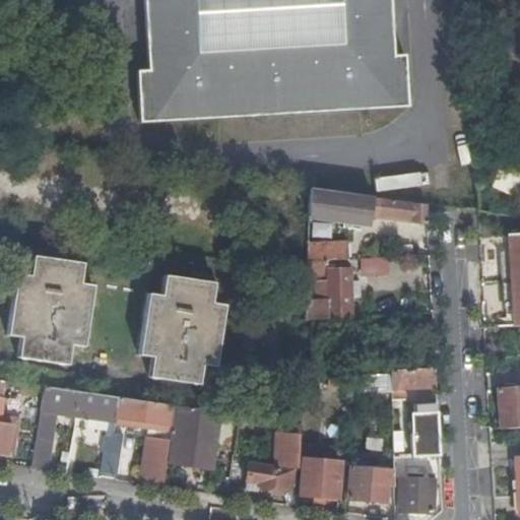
[(143,0),(147,67),(135,69),(138,120),(151,119),(158,111),(345,101),(388,98),(392,105),(406,104),(403,52),(390,52),(387,0),(143,0)]
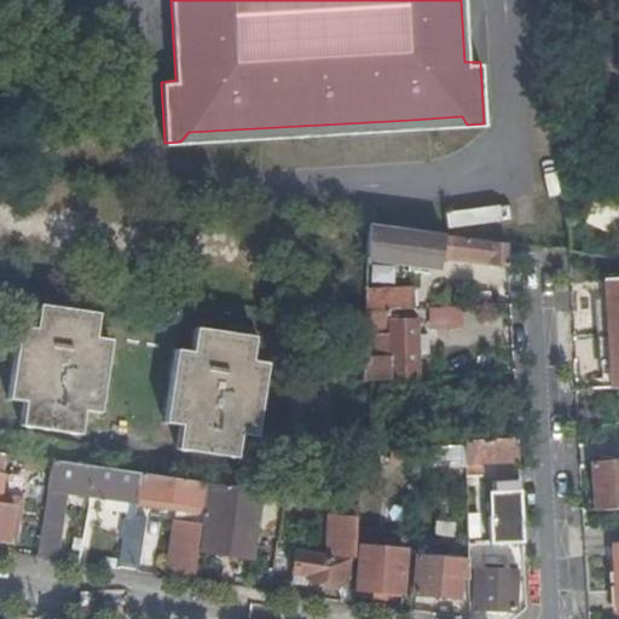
[(618,201),(609,197),(606,203),(596,200),(586,220),(618,233),(618,231),(618,201)]
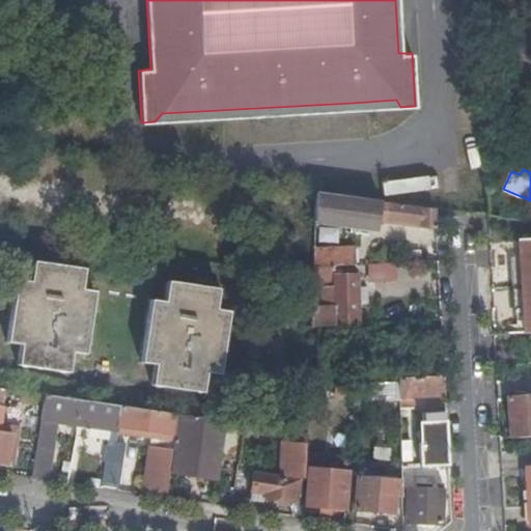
[(437,227),(436,208),(317,193),(314,222),(378,229),(380,220),(422,224),(422,226),(437,227)]
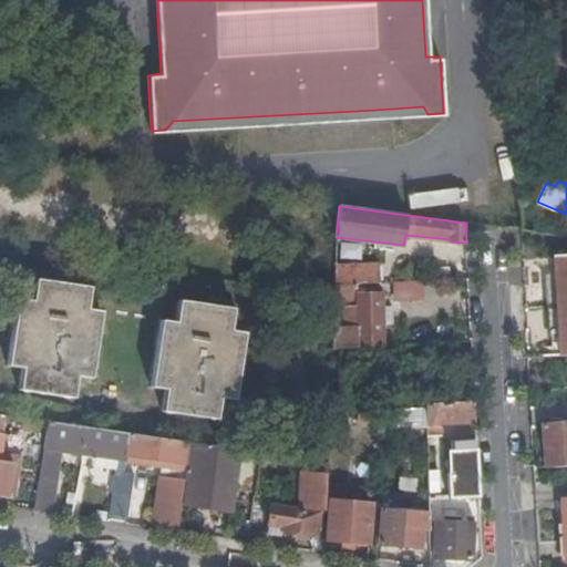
[(556,305),(566,303),(566,254),(554,255),(556,305)]
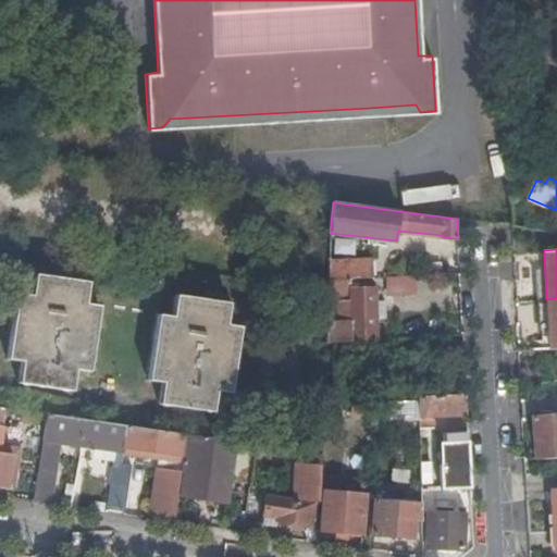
[(532,350),(549,349),(546,299),(544,250),(529,251),(529,263),(536,262),(541,339),(532,341),(532,350)]
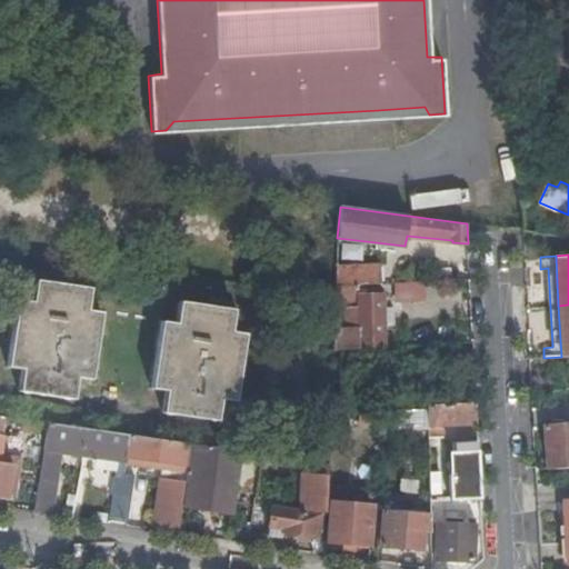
[(380,265),(336,267),(336,286),(380,283),(380,265)]
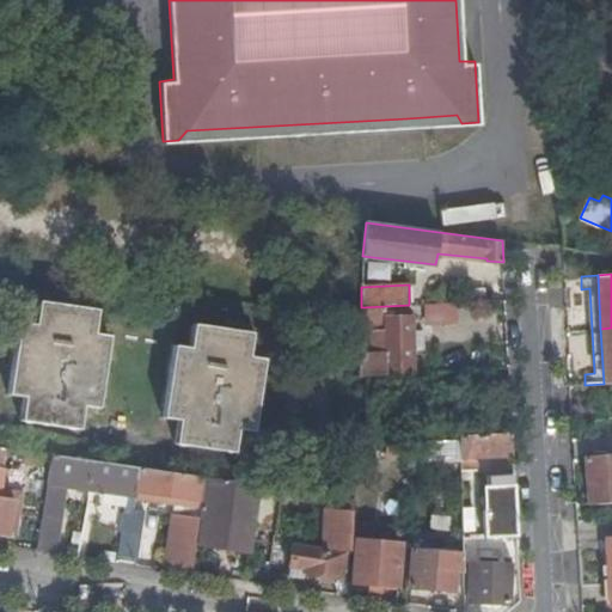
[(96,310),(37,300),(34,324),(18,322),(7,393),(23,396),(19,420),(78,428),(81,405),(97,408),(109,336),(92,332),(96,310)]
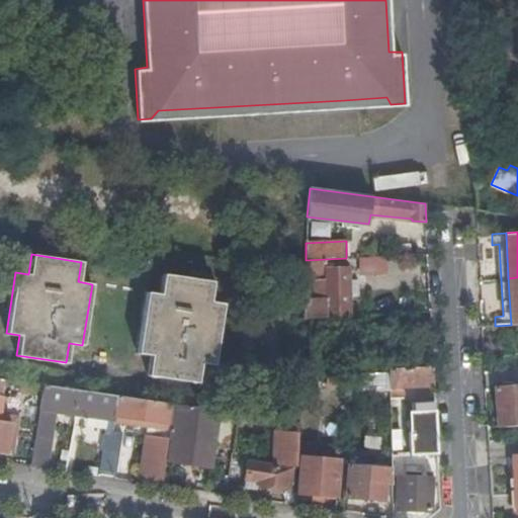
[(385,275),(383,256),(361,258),(361,276),(385,275)]
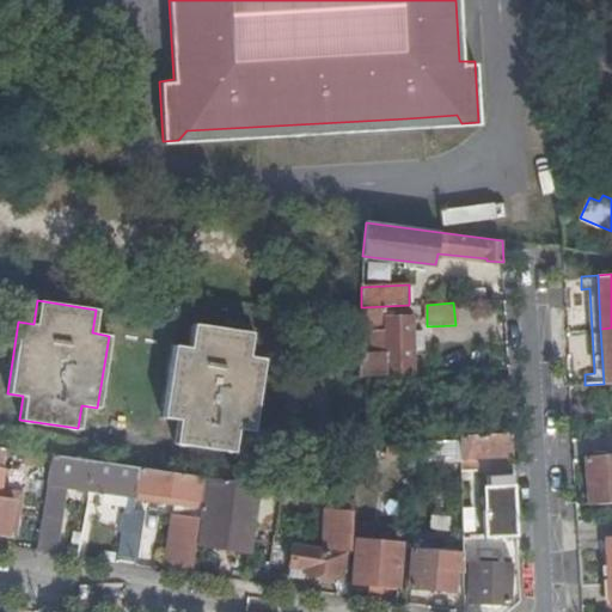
[(357,377),(412,373),(412,353),(412,330),(412,305),(409,305),(361,307),(360,320),(359,338),(371,338),(371,355),(359,356),(357,377)]
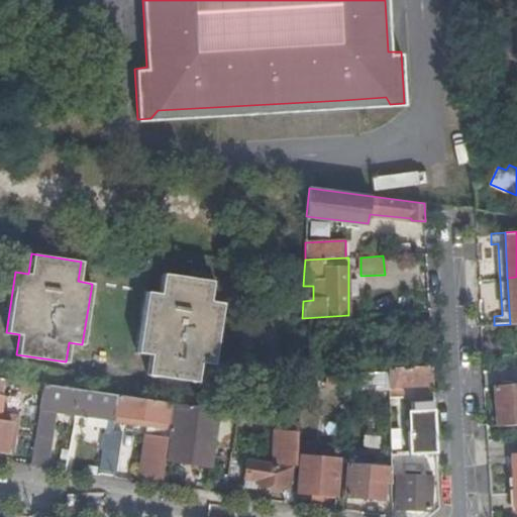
[(212,282),(163,275),(160,294),(146,292),(137,352),(150,354),(147,375),(197,382),(200,363),(213,365),(223,304),(209,302),(212,282)]
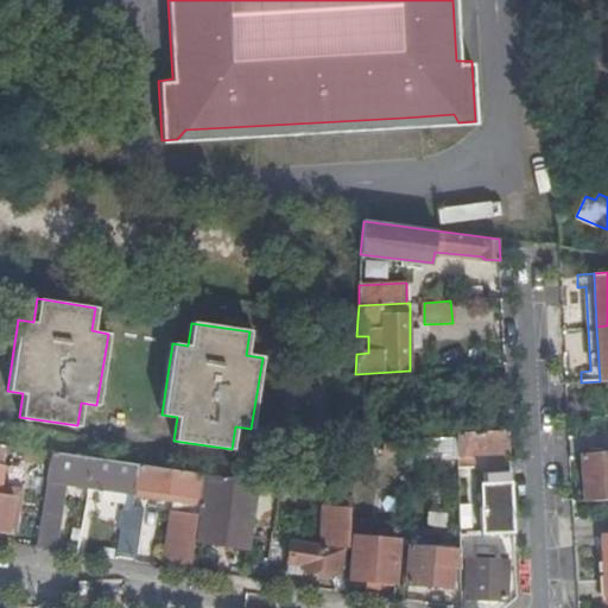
[(607,380),(607,325),(596,327),(600,381),(607,380)]
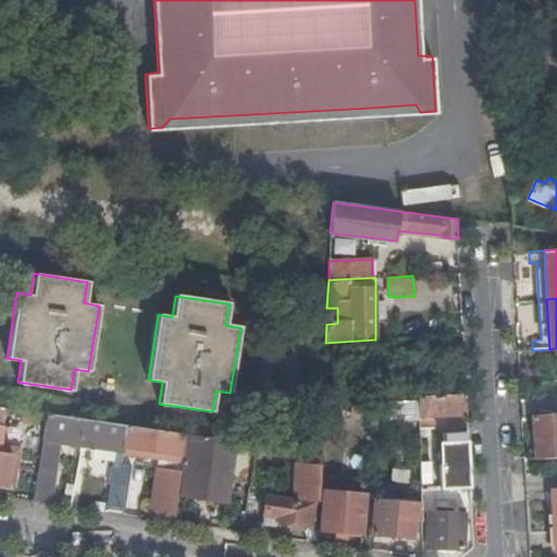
[(375,300),(375,321),(386,320),(386,300),(375,300)]
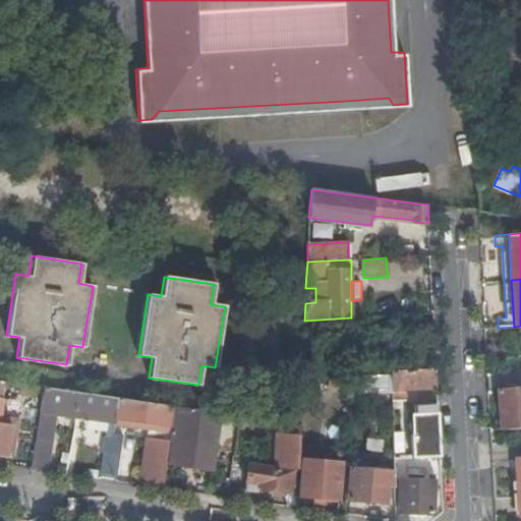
[(327,373),(328,357),(328,340),(328,325),(314,325),(313,373),(327,373)]
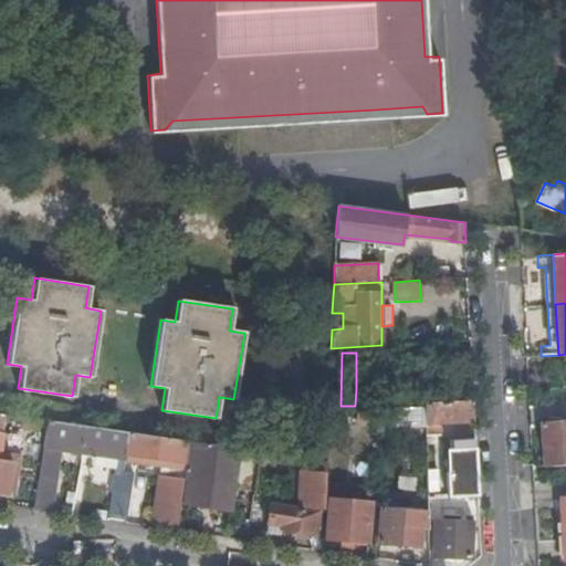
[(475,420),(474,401),(427,405),(427,430),(436,430),(436,428),(436,421),(475,420)]
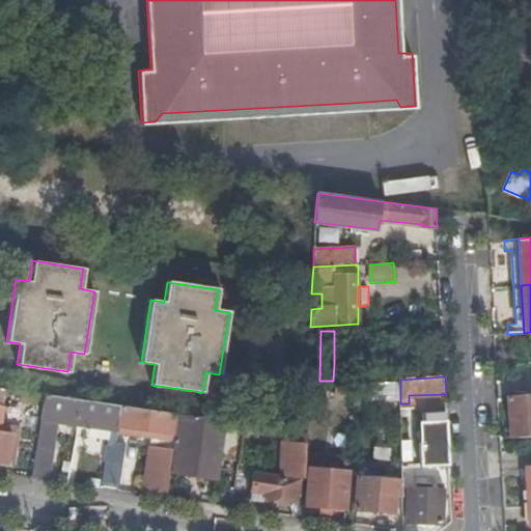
[(316,384),(308,384),(308,397),(316,397),(316,384)]
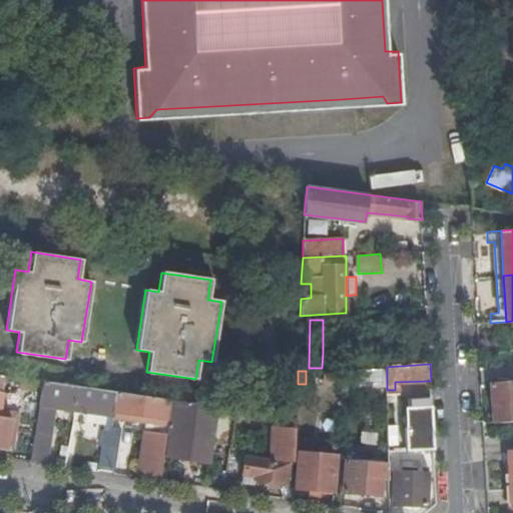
[(320,379),(320,371),(306,371),(306,384),(320,384),(320,379)]
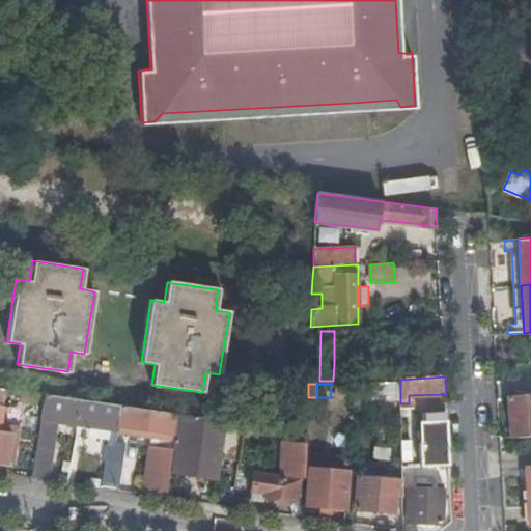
[(143,494),(166,497),(169,472),(171,449),(176,414),(73,398),(45,394),(36,448),(55,450),(59,422),(74,424),(112,430),(104,487),(118,490),(124,444),(116,443),(116,436),(117,427),(142,430),(141,437),(151,438),(143,494)]
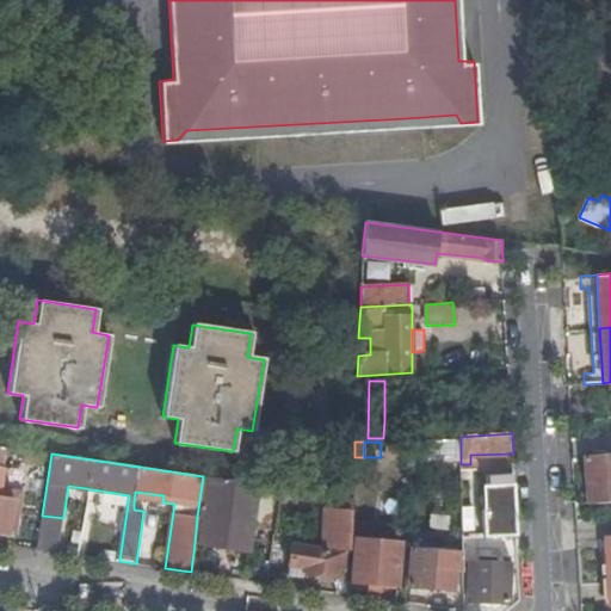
[(610,454),(585,455),(587,503),(610,500),(610,454)]
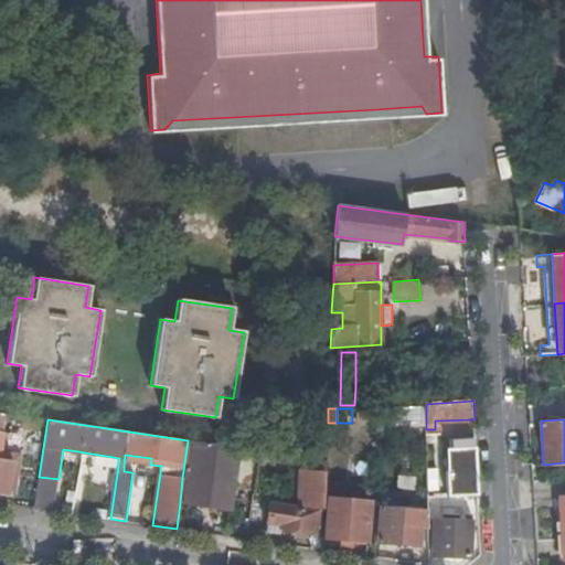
[(0,492),(8,493),(12,464),(0,462),(4,432),(0,430),(0,492)]
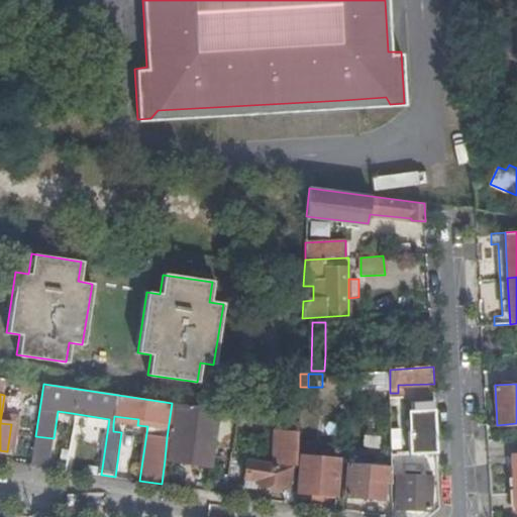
[(403,396),(390,397),(391,454),(408,453),(407,432),(408,426),(407,408),(407,397),(403,396)]
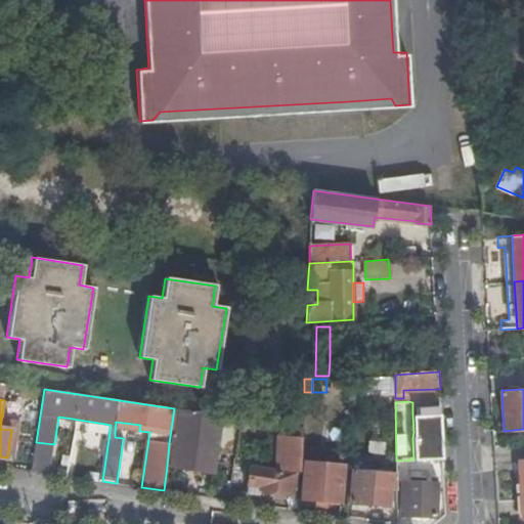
[(215,450),(235,452),(241,419),(174,408),(169,443),(173,444),(171,466),(212,472),(215,450)]
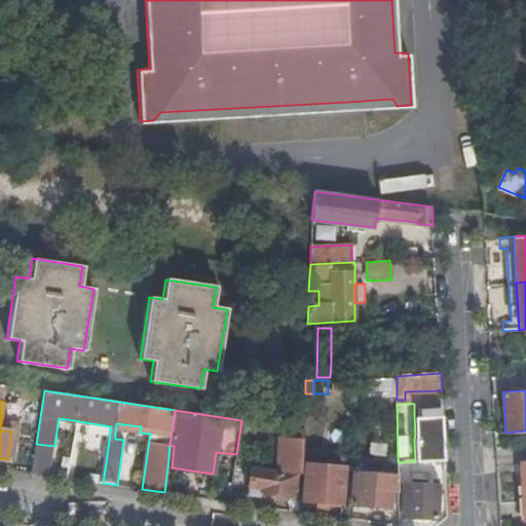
[(442,410),(419,411),(421,440),(414,440),(415,461),(444,460),(442,410)]
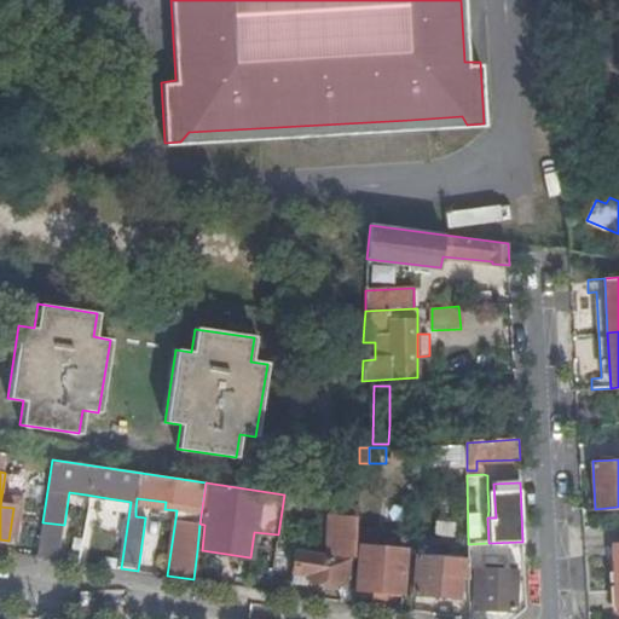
[(165,512),(165,509),(166,502),(137,498),(136,508),(165,512)]
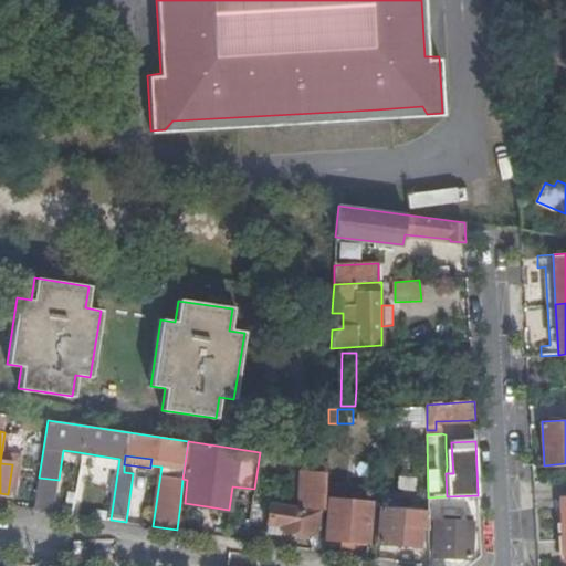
[(320,511),(325,511),(326,475),(304,472),(300,507),(272,503),(269,523),(271,523),(281,524),(280,527),(316,533),(320,511)]
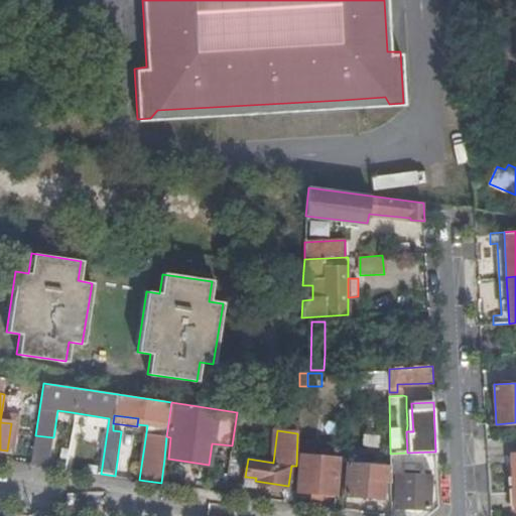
[(49,467),(53,437),(35,435),(31,464),(49,467)]
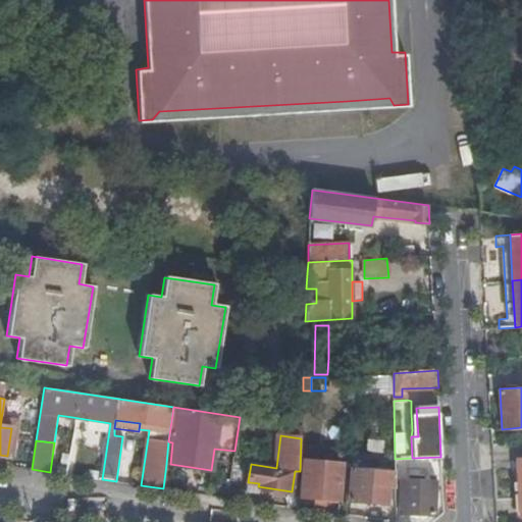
[(342,464),(304,461),(302,497),(340,500),(342,464)]
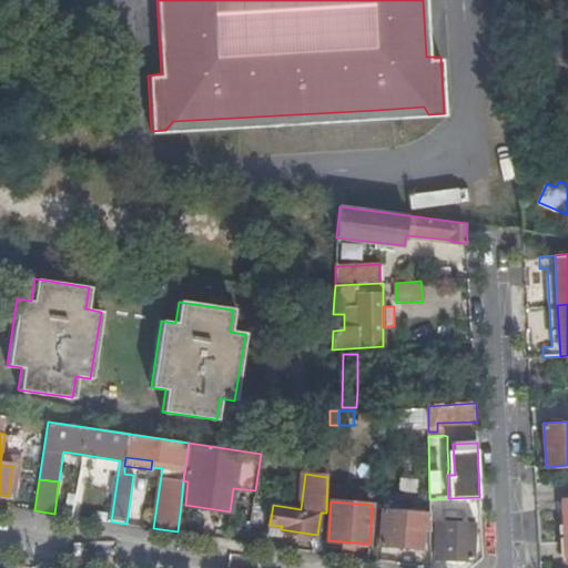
[(423,531),(430,531),(430,510),(384,508),(381,544),(422,548),(423,531)]
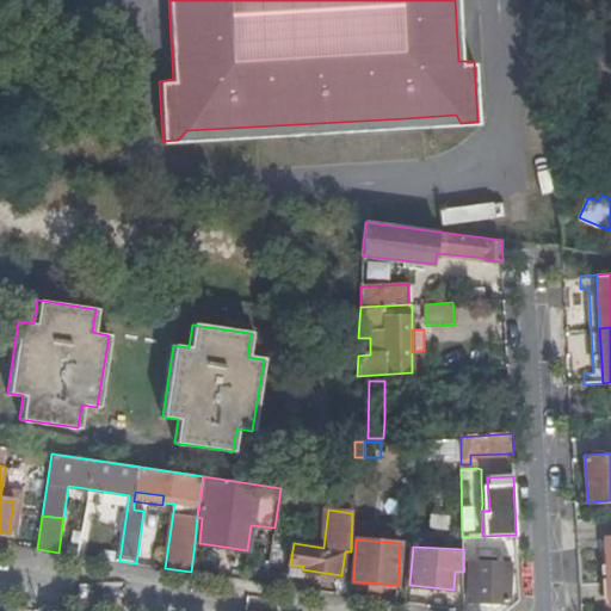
[(510,563),(470,561),(469,600),(507,603),(510,563)]
